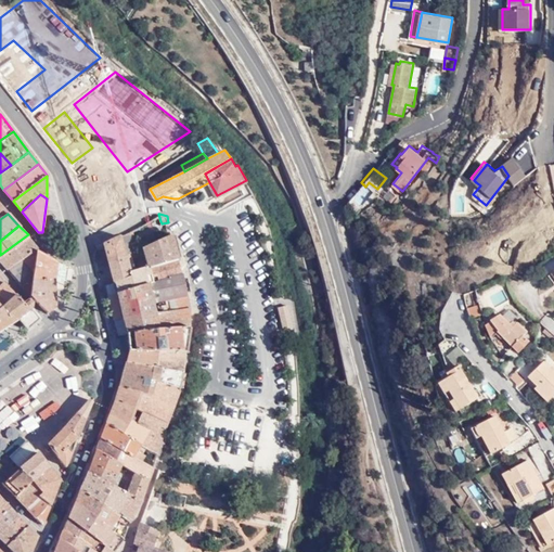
[(104,242),(108,261),(126,253),(140,246),(131,227),(104,242)]
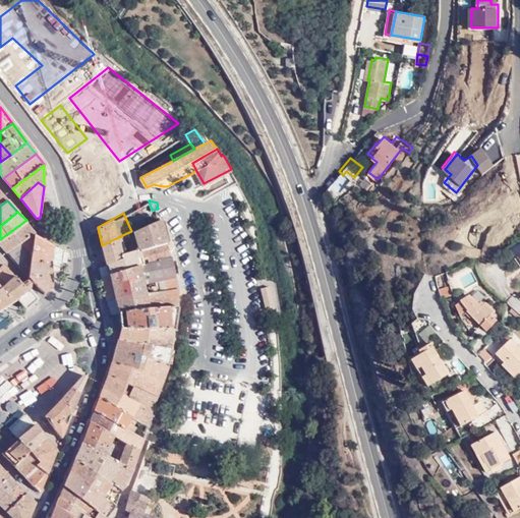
[(140,248),(167,241),(161,219),(135,230),(140,248)]
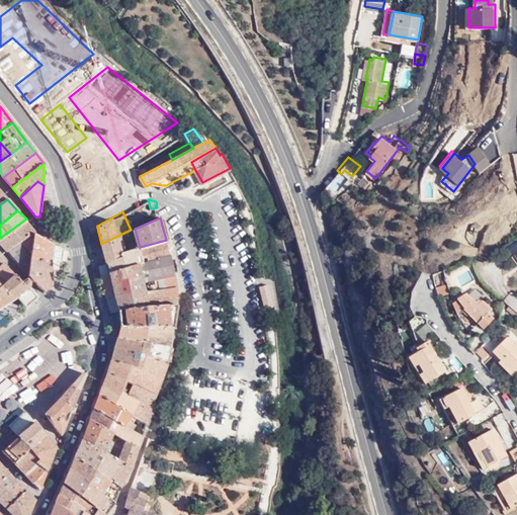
[(0,244),(5,250),(36,228),(26,219),(0,238),(0,244)]
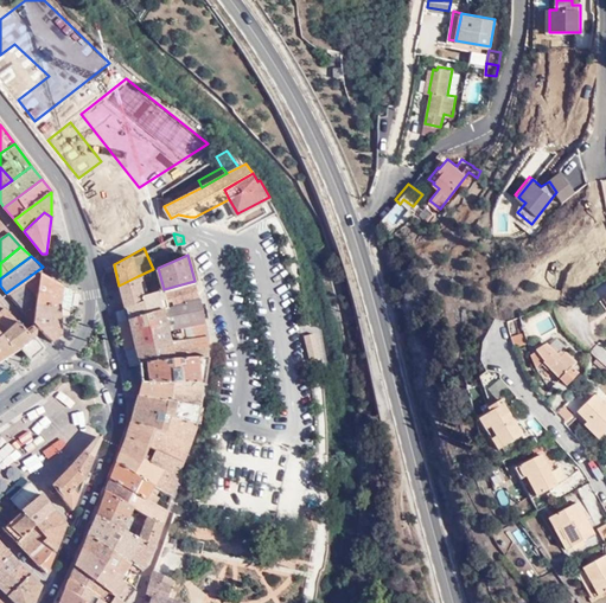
[(23,309),(34,307),(43,267),(6,293),(23,309)]
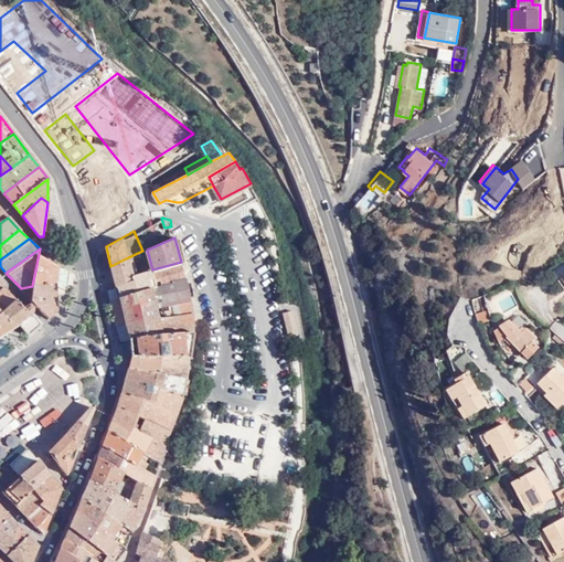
[(32,286),(55,284),(55,283),(56,266),(56,264),(40,248),(32,286)]
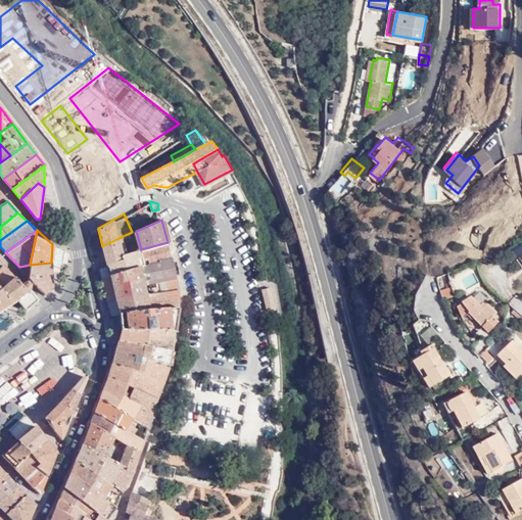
[(102,246),(107,264),(125,255),(119,238),(102,246)]
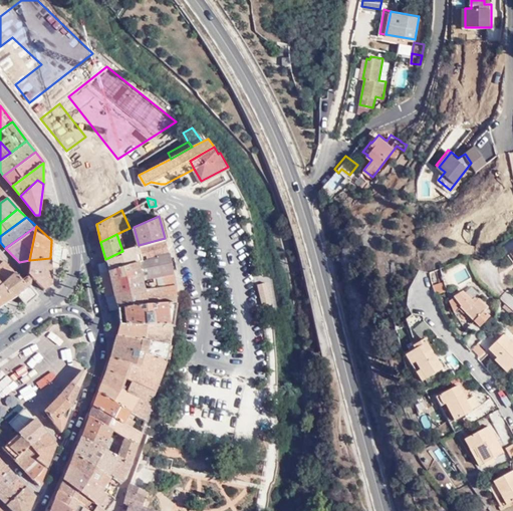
[(137,262),(169,253),(165,238),(139,245),(122,251),(105,259),(108,271),(137,262)]
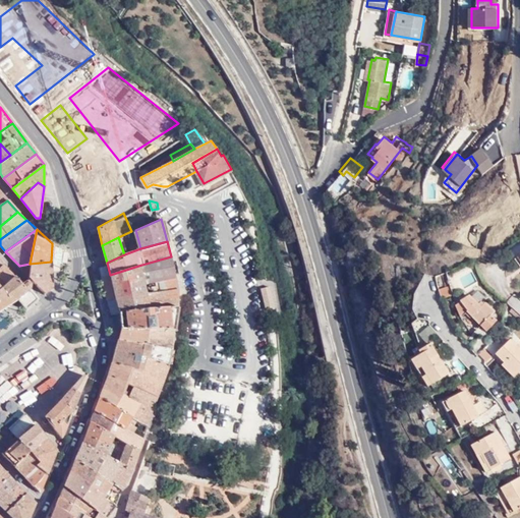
[(52,245),(51,261),(55,262),(55,260),(62,261),(57,247),(52,245)]
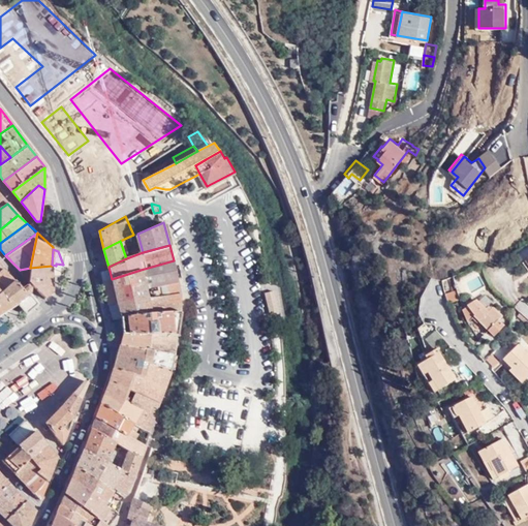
[(121,315),(180,313),(180,305),(180,290),(174,260),(141,270),(145,285),(147,285),(148,285),(150,298),(149,298),(117,302),(121,315)]
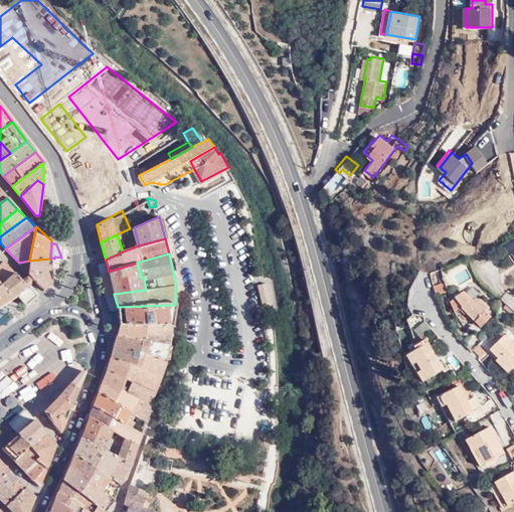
[(51,281),(50,259),(29,261),(19,263),(43,288),(51,281)]
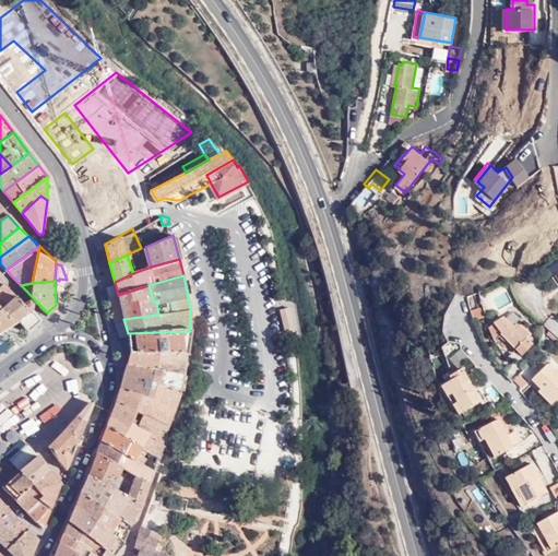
[(118,295),(123,319),(157,315),(155,302),(153,302),(149,285),(118,295)]
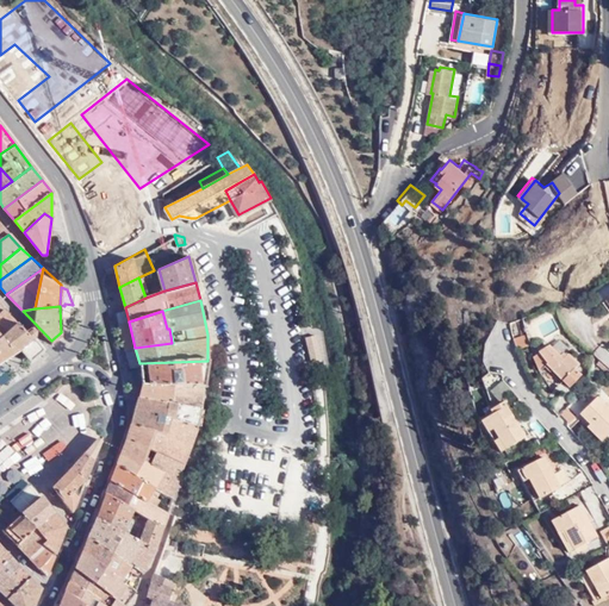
[(552,312),(536,319),(542,330),(557,324),(552,312)]
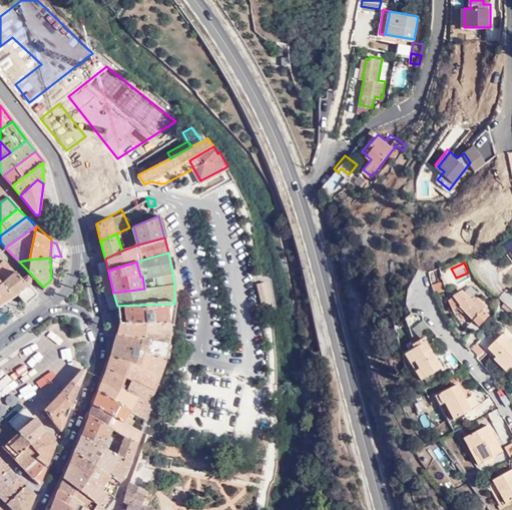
[(25,283),(12,269),(0,278),(0,304),(17,293),(25,303),(36,293),(27,281),(25,283)]
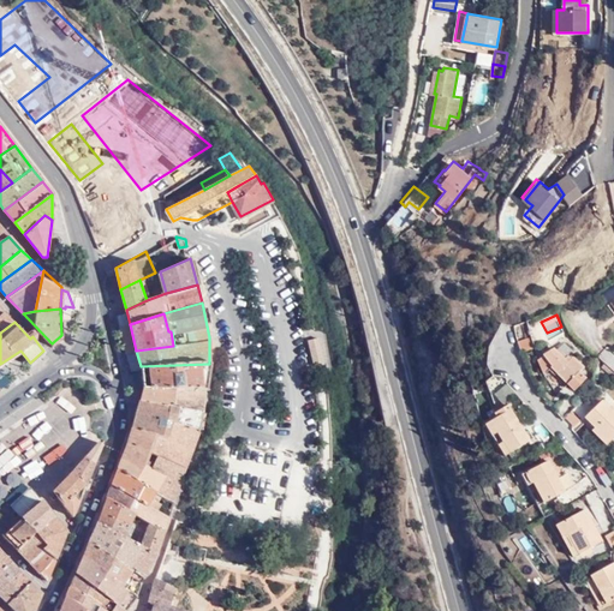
[(524,334),(519,349),(530,343),(526,333),(524,334)]
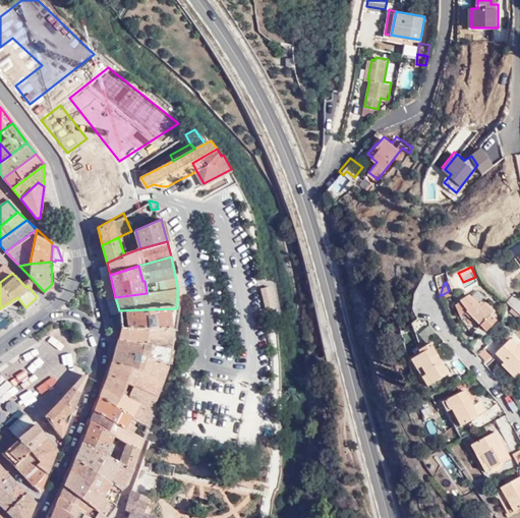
[(444,283),(436,286),(440,296),(444,283)]
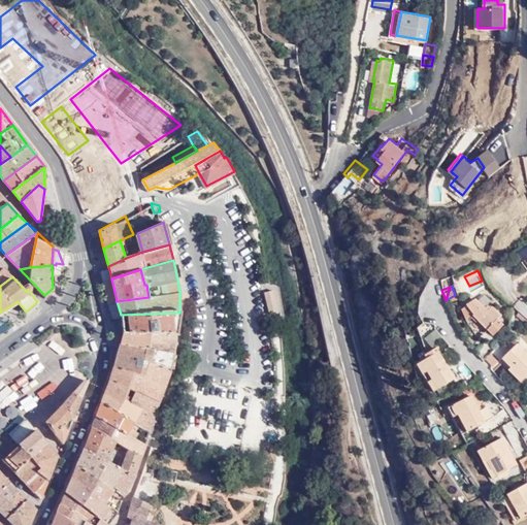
[(275,310),(271,290),(263,291),(267,313),(275,310)]
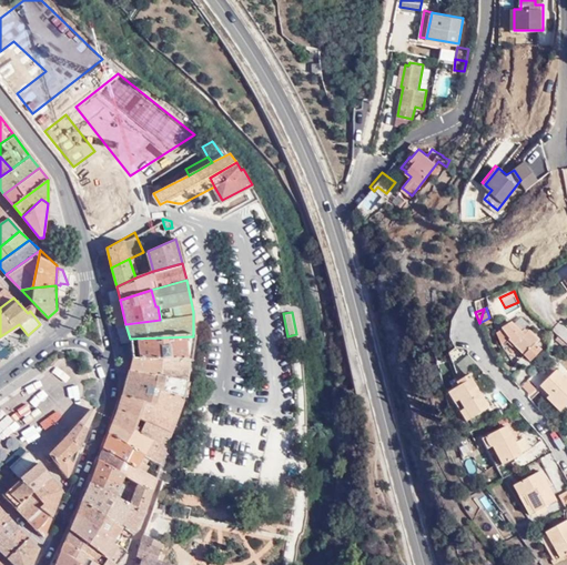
[(514,315),(494,328),(500,336),(496,342),(506,349),(515,341),(530,353),(540,346),(537,339),(540,334),(527,324),(524,328),(514,315)]
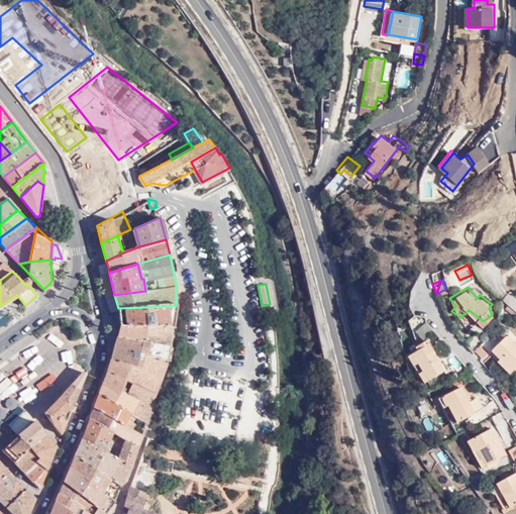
[(120,324),(173,329),(176,306),(118,308),(120,324)]
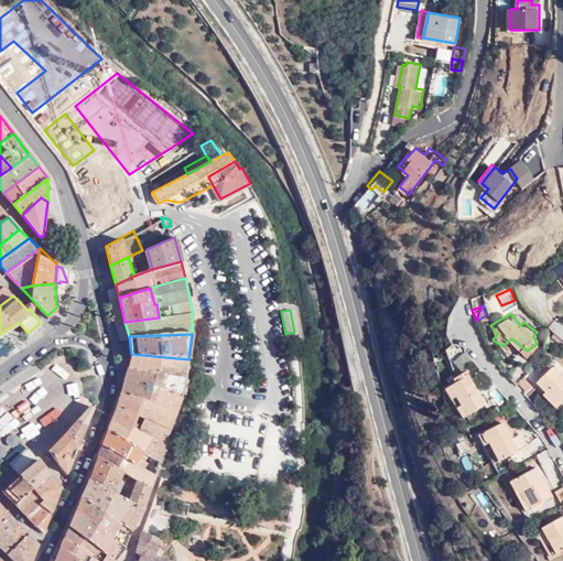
[(461,344),(450,354),(457,364),(469,354),(461,344)]
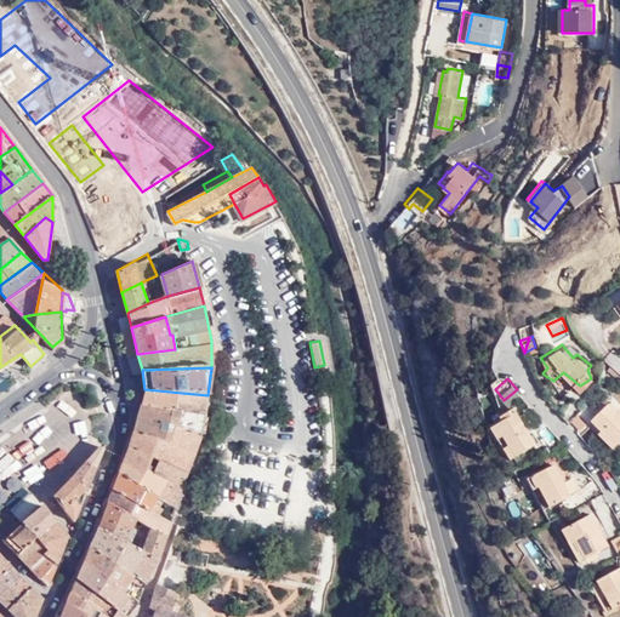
[(141,403),(204,416),(205,410),(208,395),(144,389),(141,403)]
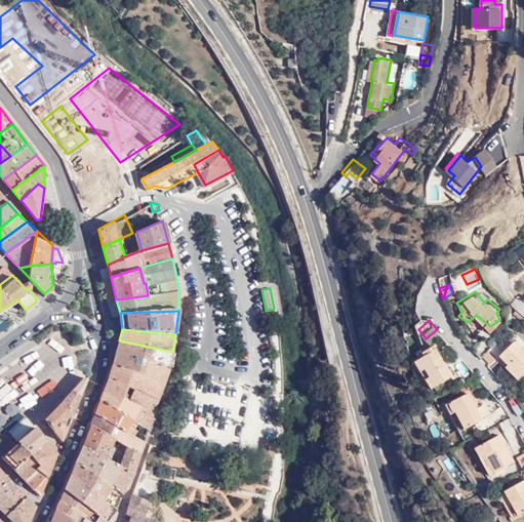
[(479,352),(490,340),(483,333),(472,343),(479,352)]
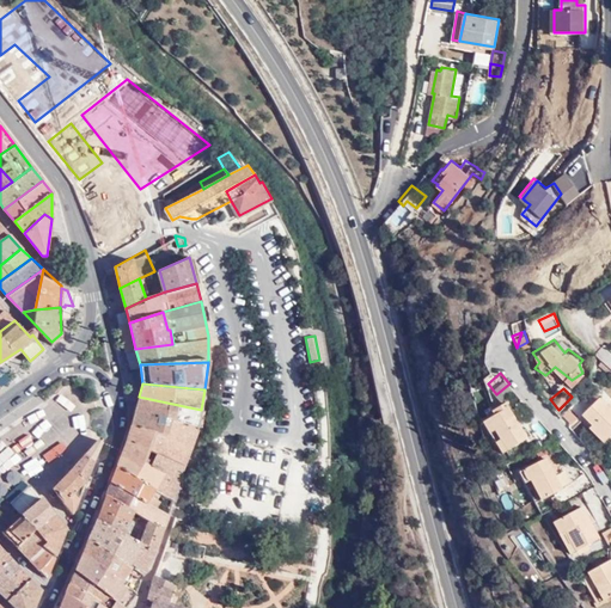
[(588,419),(604,431),(610,424),(610,400),(599,390),(579,410),(588,419)]
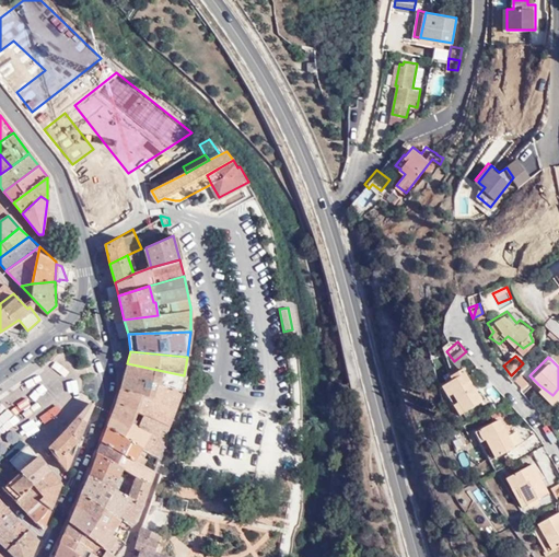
[(461,360),(449,368),(450,372),(440,379),(455,407),(479,393),(461,360)]
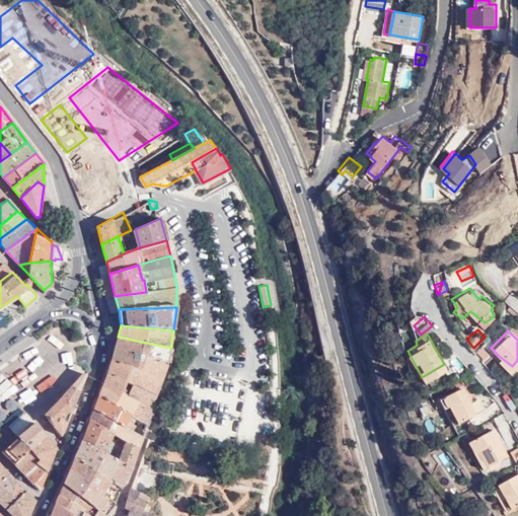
[(141,356),(165,362),(170,348),(118,337),(112,359),(138,368),(141,356)]
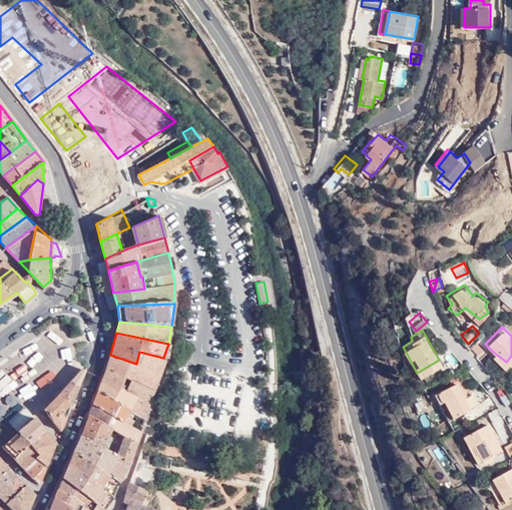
[(128,412),(144,419),(145,418),(149,418),(156,393),(152,392),(163,358),(139,352),(136,364),(110,355),(105,369),(97,391),(128,412)]
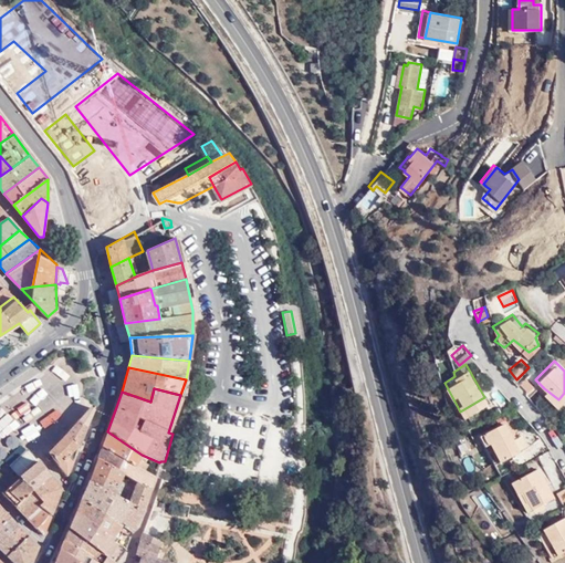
[(555,404),(558,399),(544,388),(542,392),(555,404)]
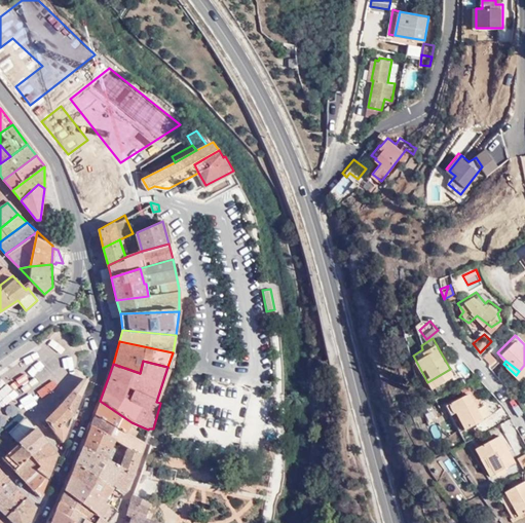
[(78,369),(71,376),(78,384),(85,377),(78,369)]
